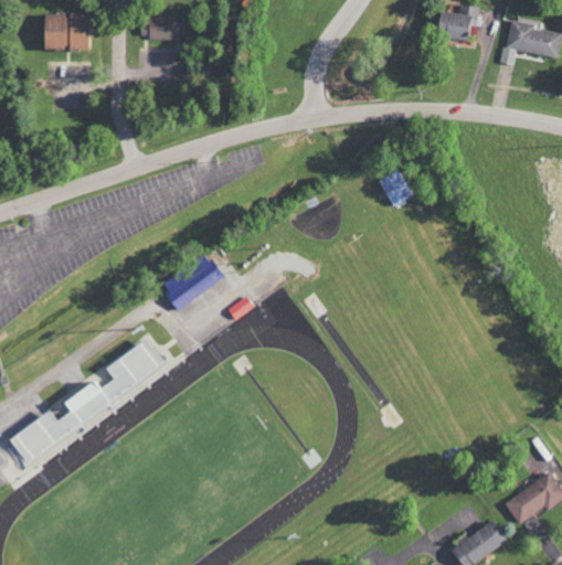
[(480,6),(464,3),(462,12),(439,9),(436,35),(475,41),(480,6)]
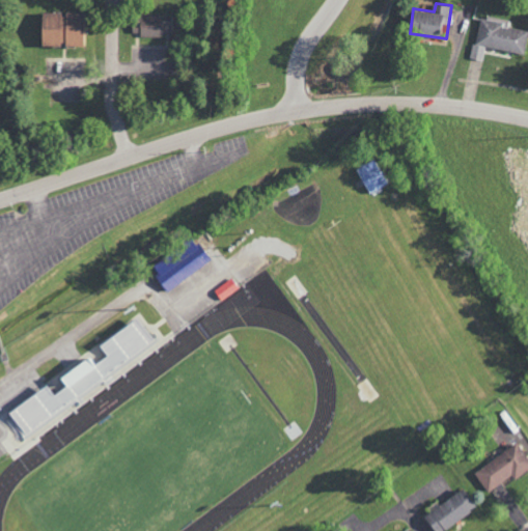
[(82,12),(42,11),(40,45),(82,46),(82,12)]
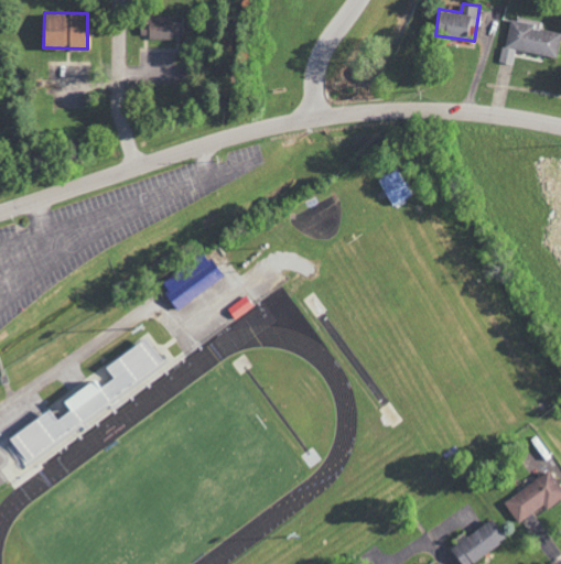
[(184,14),(143,15),(143,39),(175,38),(175,33),(185,33),(184,14)]
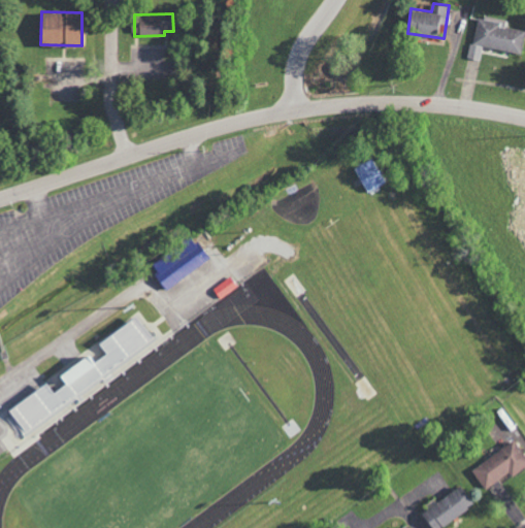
[(524,30),(507,27),(509,21),(480,14),(471,58),(483,59),(485,46),(523,54),(524,47),(524,30)]
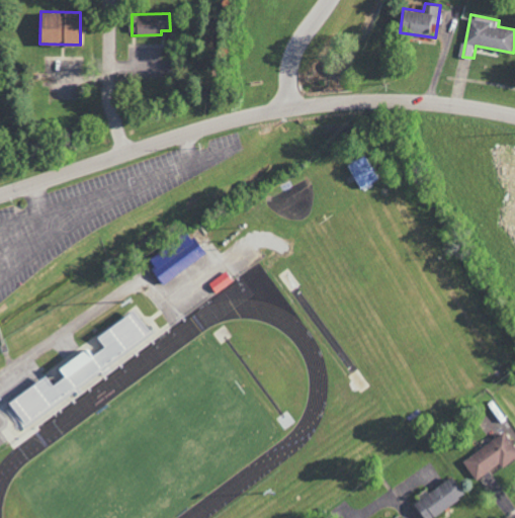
[(362,189),(380,179),(366,156),(349,165),(362,189)]
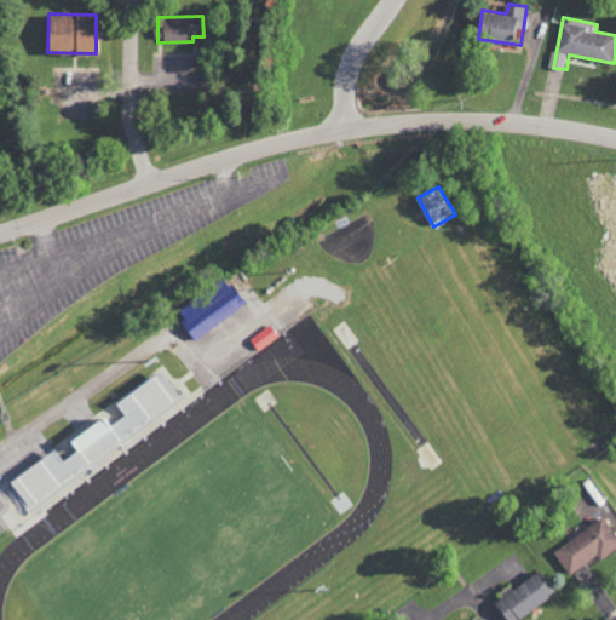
[(178,313),(197,339),(247,304),(229,277),(178,313)]
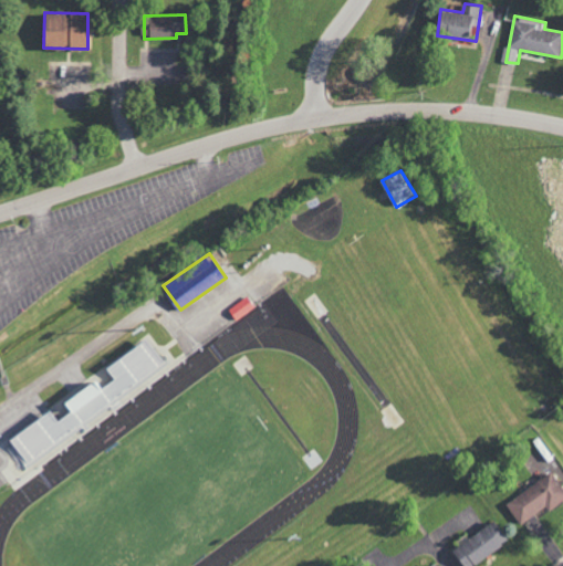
[(29,468),(122,399),(167,365),(146,336),(104,367),(113,379),(100,389),(93,379),(62,402),(70,412),(58,421),(50,410),(9,440),(29,468)]
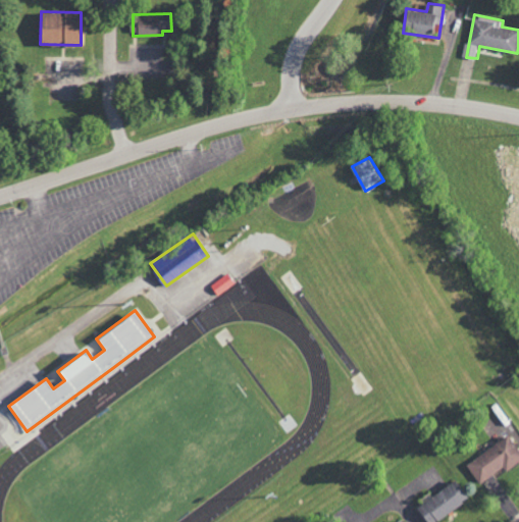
[(468,465),(482,484),(507,467),(510,471),(518,464),(518,447),(510,434),(468,465)]
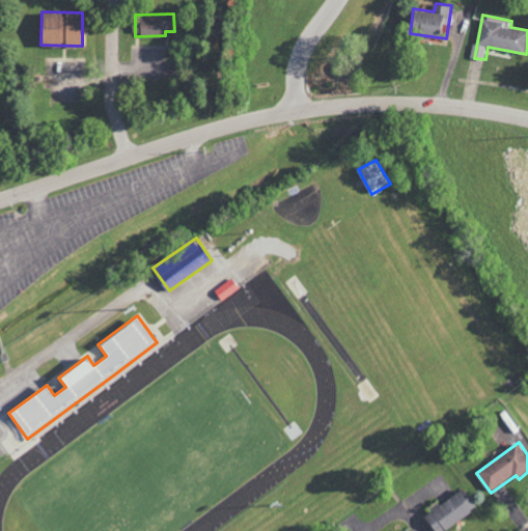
[(443,530),(478,510),(466,490),(425,513),(435,530),(443,530)]
